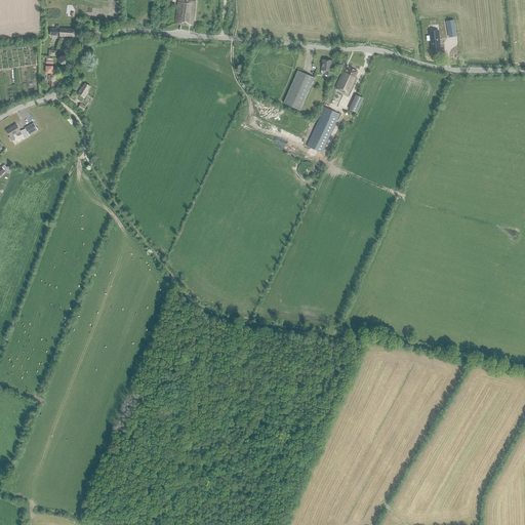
[(190,0),(177,0),(175,24),(193,26),(196,1),(191,1),(190,0)]
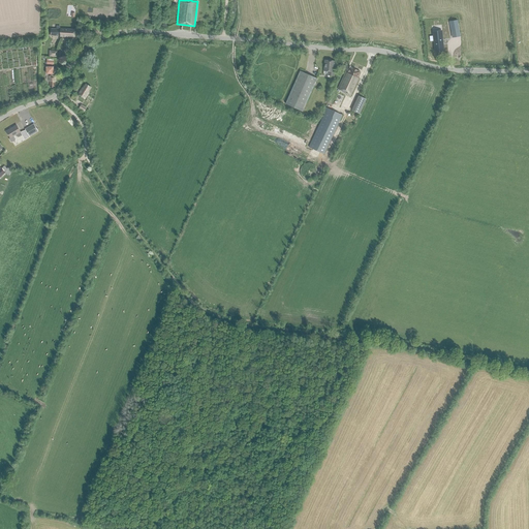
[(458,24),(450,25),(452,33),(459,31),(458,24)]
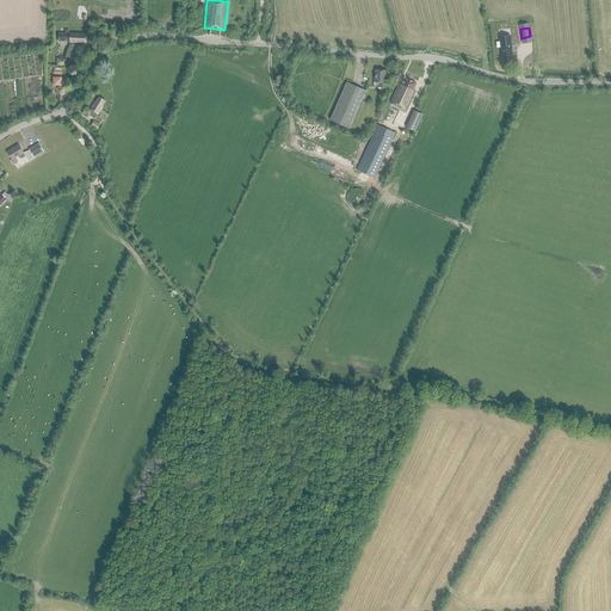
[(69,34),(59,34),(59,41),(69,42),(69,43),(86,44),(87,34),(69,32),(69,34)]
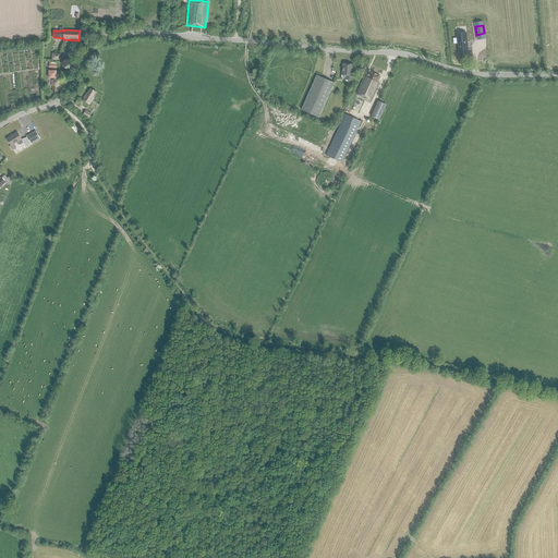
[(465,33),(457,34),(459,53),(468,52),(465,33)]
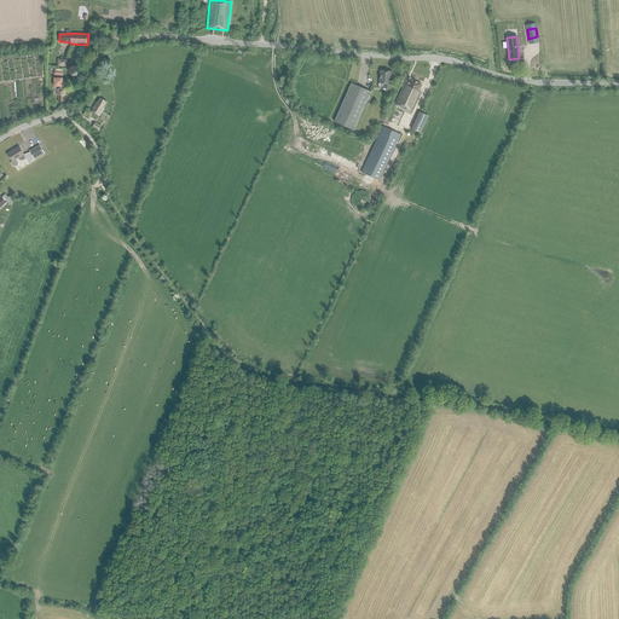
[(383,84),(382,88),(392,90),(392,84),(391,84),(392,71),(380,70),(379,84),(383,84)]
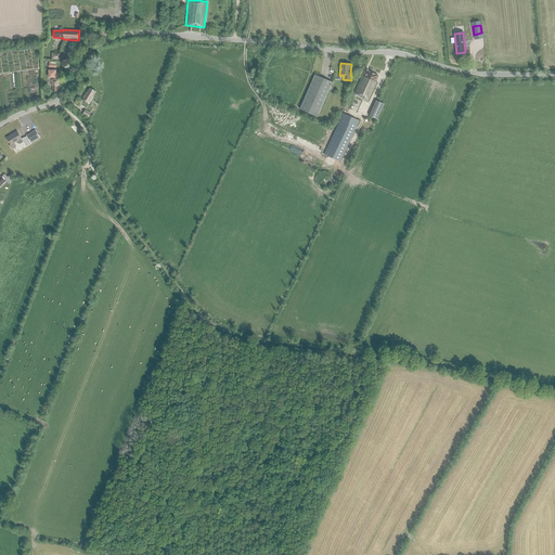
[(59,80),(56,80),(55,78),(56,78),(56,71),(49,71),(49,78),(53,78),(53,80),(51,80),(51,86),(52,86),(52,92),(57,92),(57,86),(59,86),(59,80)]
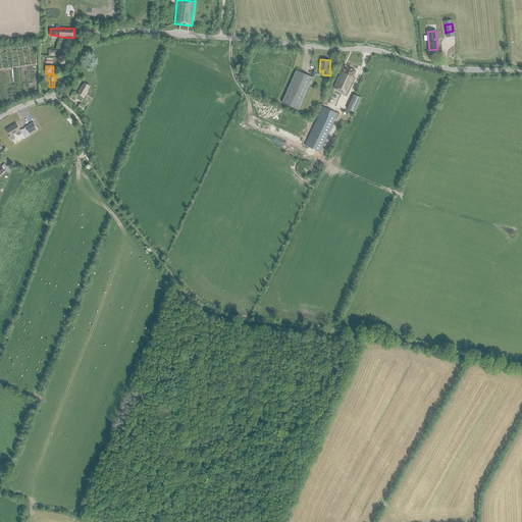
[(344,71),(342,71),(333,88),(347,94),(355,77),(354,76),(356,71),(345,66),(344,70),(344,71)]
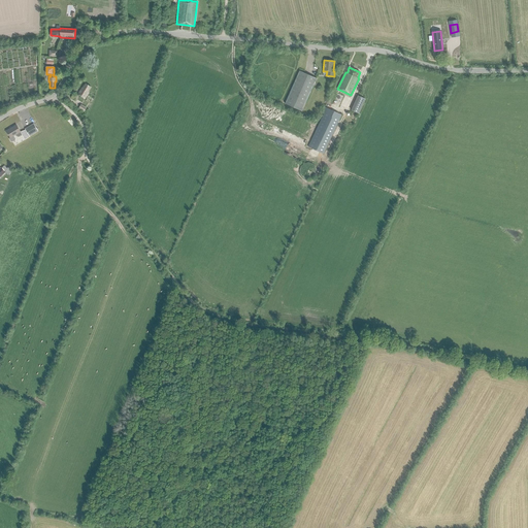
[(286,104),(302,111),(317,78),(300,72),(286,104)]
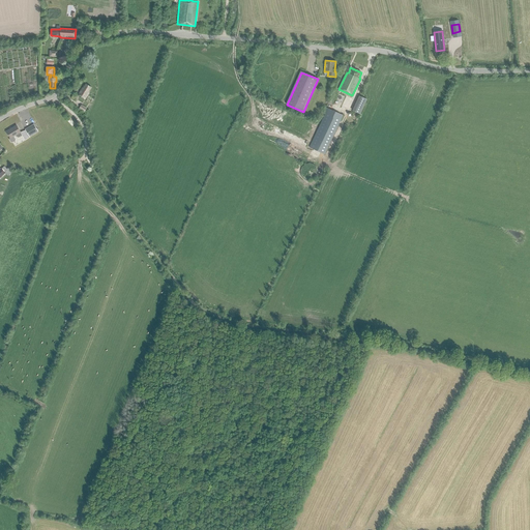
[(83,88),(78,95),(85,99),(89,92),(88,91),(91,87),(86,84),(83,88)]
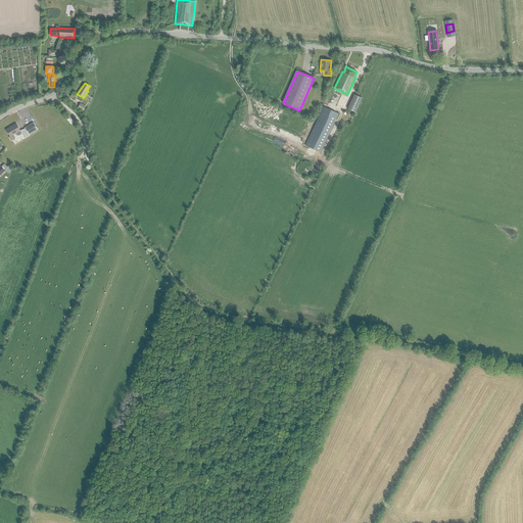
[(329,89),(325,96),(331,99),(335,93),(329,89)]
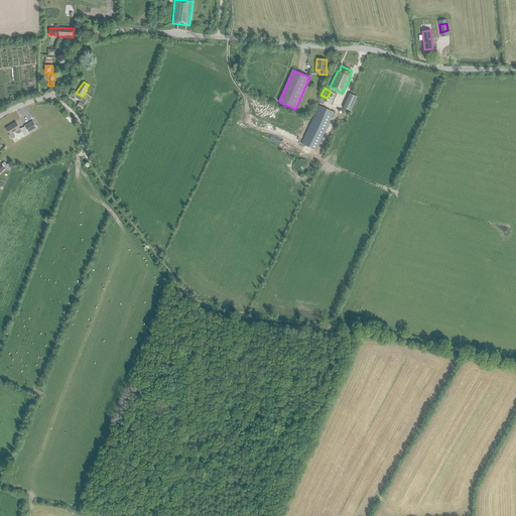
[(343,108),(351,111),(357,97),(350,94),(343,108)]
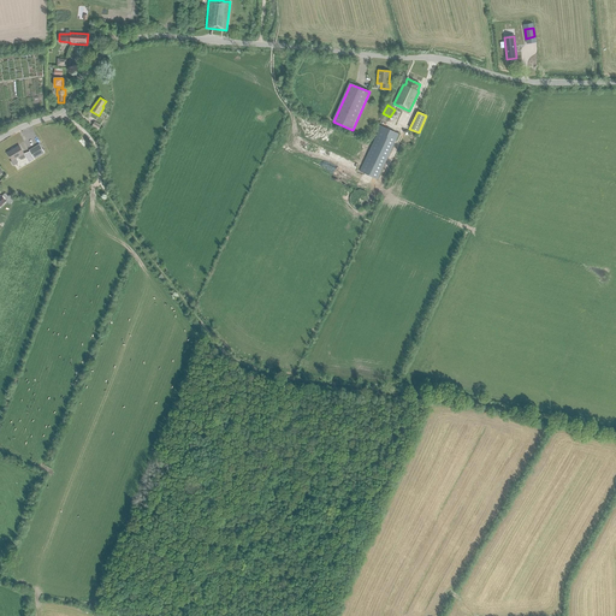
[(360,171),(377,179),(398,136),(398,134),(379,125),(375,132),(378,134),(360,171)]
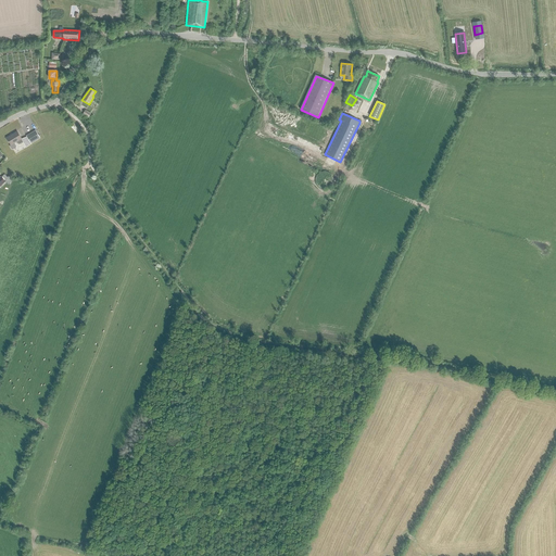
[(22,139),(21,139),(23,142),(26,147),(30,143),(40,138),(36,130),(26,136),(27,137),(22,139)]
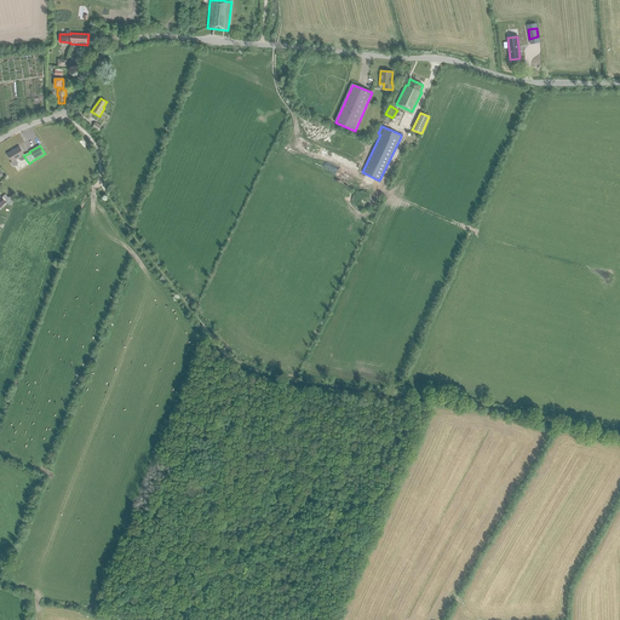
[(19,147),(7,154),(12,161),(11,162),(11,164),(12,166),(13,166),(17,165),(17,164),(16,160),(18,158),(21,161),(26,159),(23,155),(24,155),(19,147)]
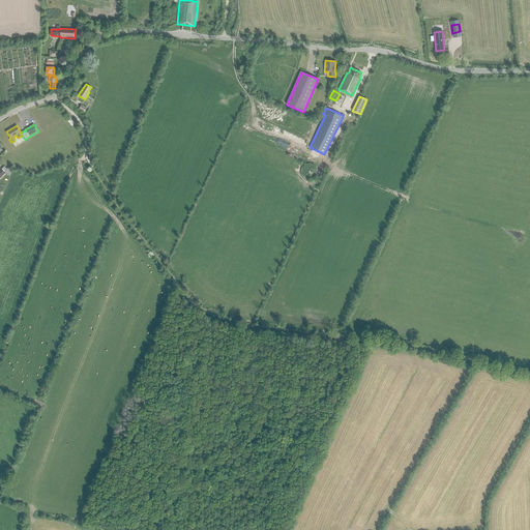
[(0,178),(5,173),(8,176),(10,173),(4,167),(1,169),(1,168),(0,168),(0,178)]
